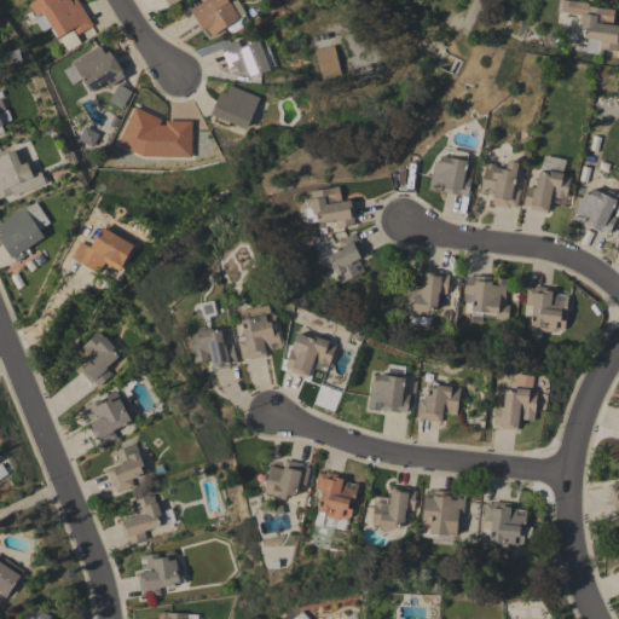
[(73,0),(77,0),(92,24),(76,35),(73,28),(58,38),(56,34),(55,35),(51,29),(52,28),(51,25),(41,32),(33,17),(35,16),(28,4),(33,0),(70,0),(71,1),(73,0)]
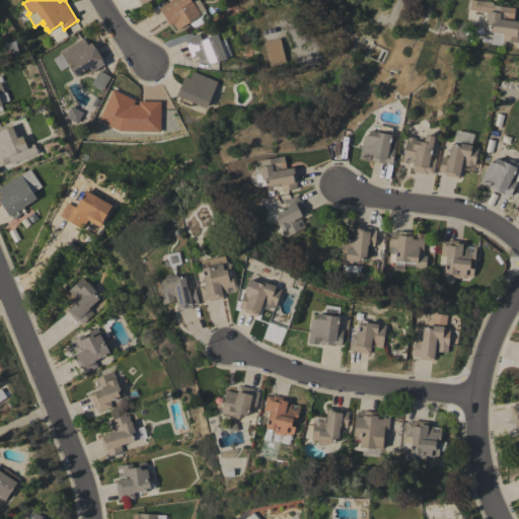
[(159,8),(171,0),(191,0),(200,15),(176,29),(172,22),(169,24),(159,8)]
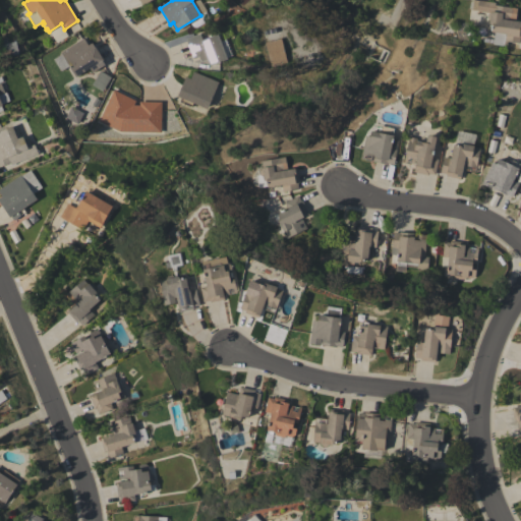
[(252,0),(242,11),(230,0),(252,0)]
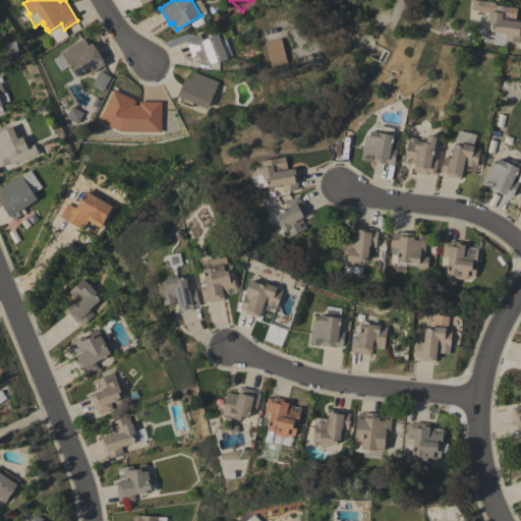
[(490,32),(490,25),(488,23),(488,21),(486,17),(487,14),(488,12),(476,11),(476,10),(471,9),(471,0),(479,0),(495,2),(495,6),(516,8),(515,18),(509,17),(508,20),(520,21),(520,36),(519,43),(507,41),(506,46),(504,46),(505,33),(490,32)]
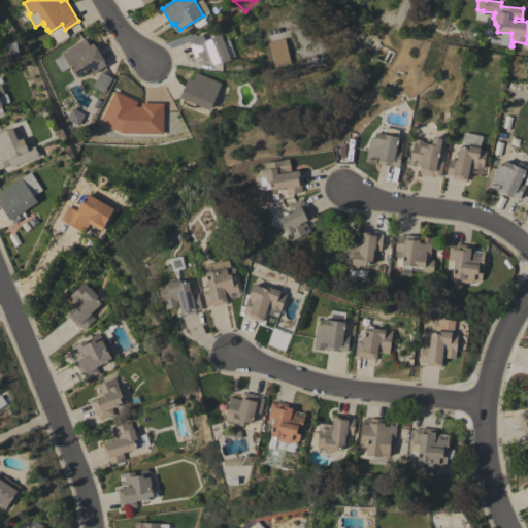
[(188,39),(202,34),(204,39),(220,33),(221,35),(225,34),(233,55),(228,57),(229,59),(212,66),(209,60),(202,63),(200,57),(195,59),(188,39)]
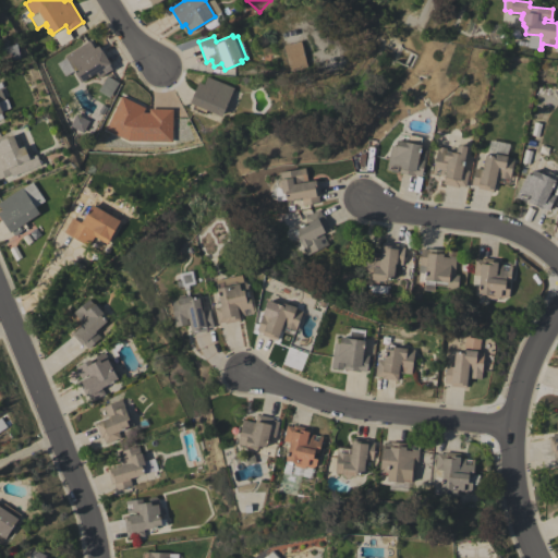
[(64,56),(89,40),(94,48),(98,46),(100,50),(101,49),(110,63),(108,64),(111,69),(95,80),(92,75),(82,82),(74,70),(64,75),(57,63),(65,58),(64,56)]
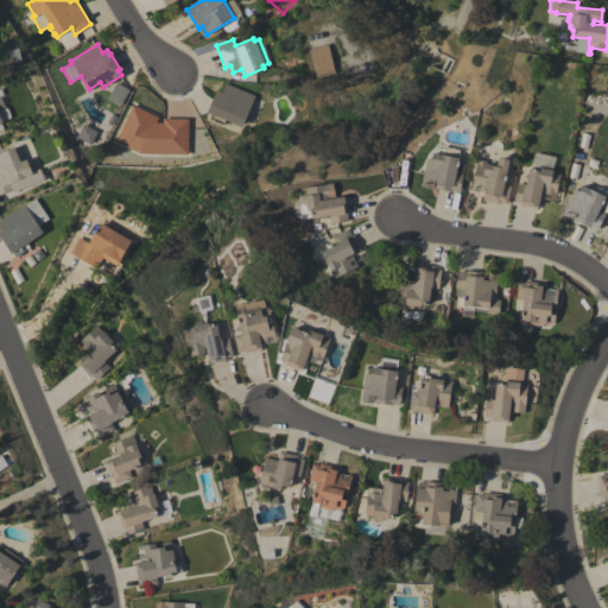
[(327,44),(334,73),(316,77),(309,49),(327,44)]
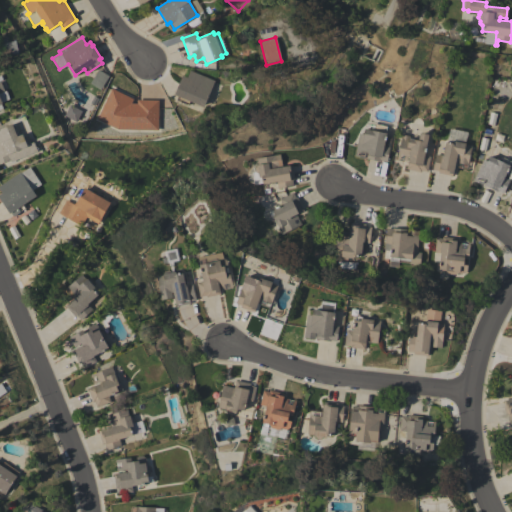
[(0,44),(15,40),(18,52),(3,56),(0,44)]
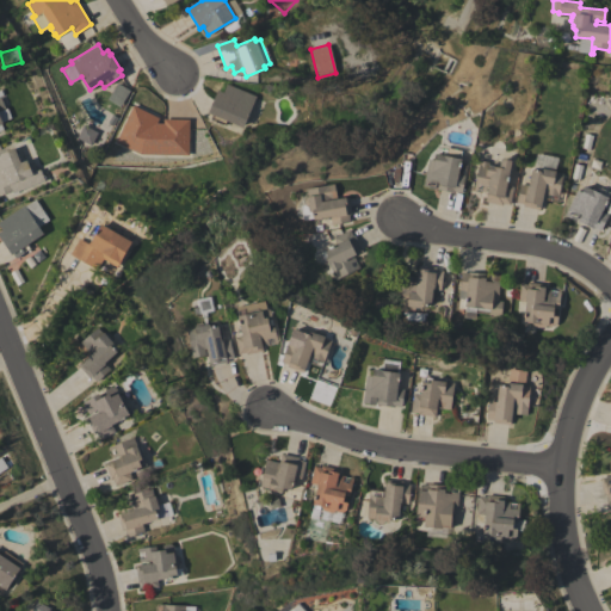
[(208,112),(220,81),(255,96),(242,127),(226,119),(223,124),(211,119),(213,115),(208,112)]
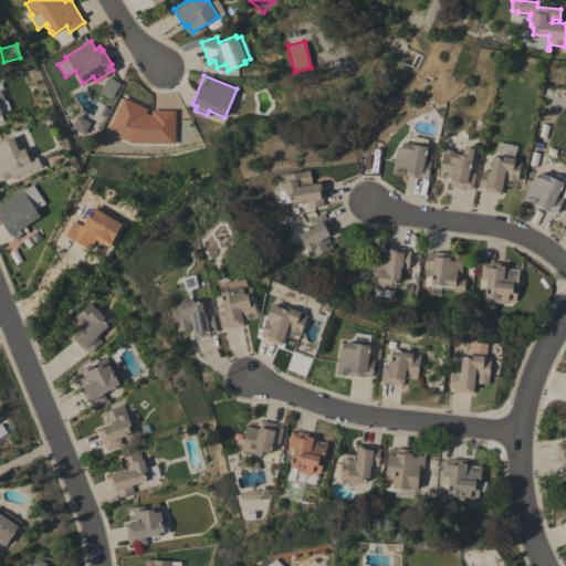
[(108,76),(119,83),(111,98),(100,93),(108,76)]
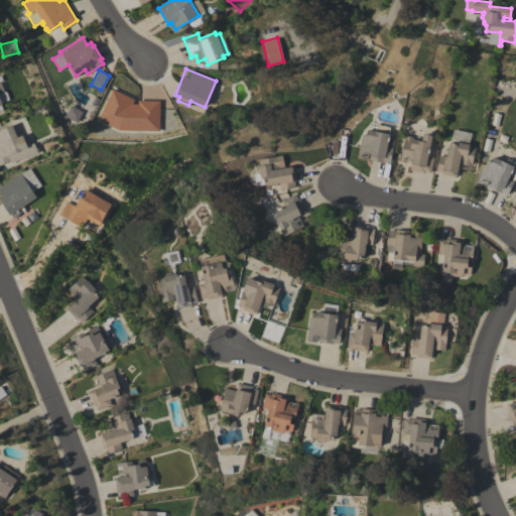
[(0,76),(2,80),(0,80),(0,83),(4,92),(5,91),(9,100),(2,102),(2,104),(0,104),(2,109),(0,109),(0,76)]
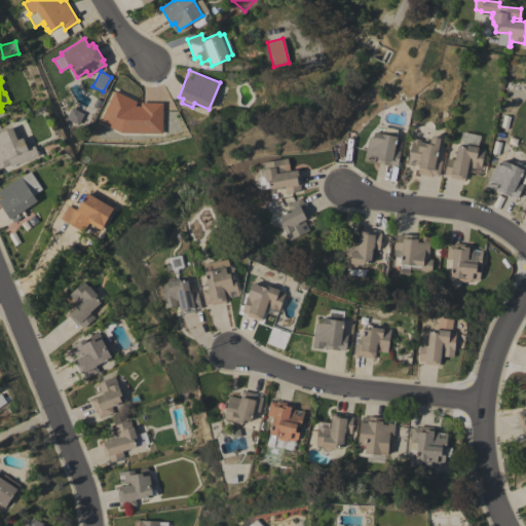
[(161,103),(139,103),(135,101),(112,90),(98,123),(121,133),(160,134),(161,103)]
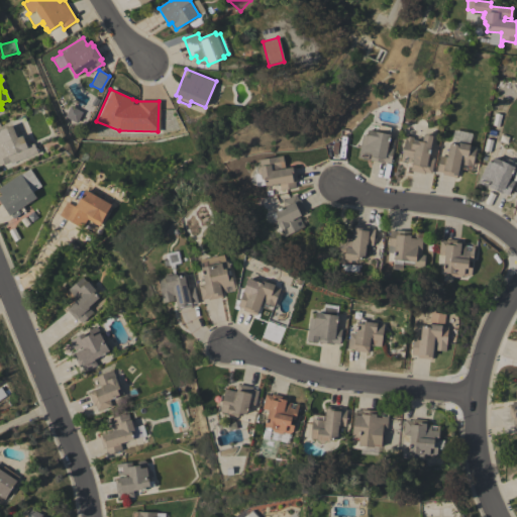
[(362,134),(367,135),(368,129),(375,131),(376,124),(390,127),(389,134),(395,136),(390,163),(385,162),(384,163),(370,160),(371,152),(369,152),(368,160),(357,158),(362,134)]
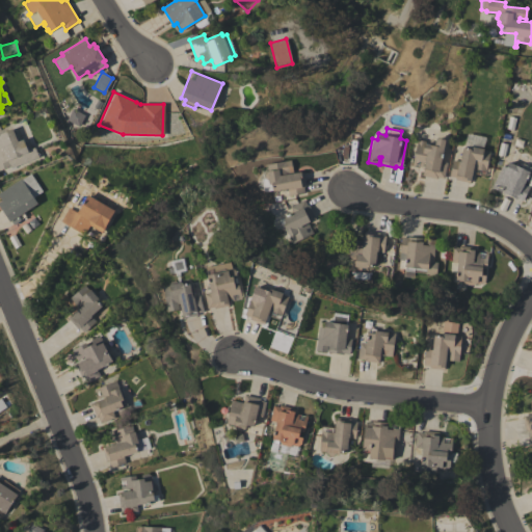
[(0,133),(11,129),(17,141),(23,139),(27,150),(34,147),(38,157),(11,167),(10,165),(0,169),(0,133)]
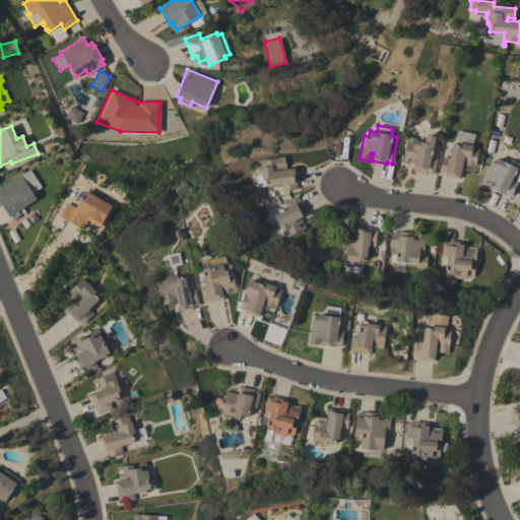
[(407,136),(415,138),(414,140),(424,141),(426,134),(427,135),(427,133),(434,135),(434,136),(435,136),(431,157),(437,158),(434,174),(428,173),(428,175),(412,171),(414,158),(413,157),(412,164),(402,160),(407,136)]
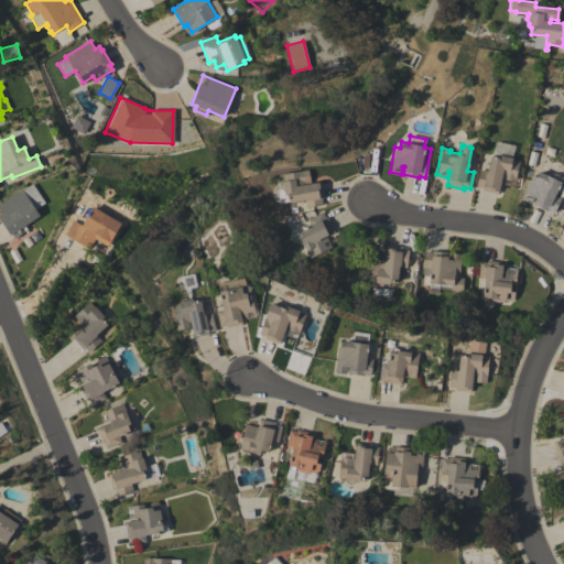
[(490,156),(497,158),(498,156),(499,155),(501,155),(506,153),(510,154),(511,159),(519,160),(514,186),(501,183),(502,177),(501,177),(499,192),(498,191),(498,193),(483,191),(483,187),(476,186),(479,170),(488,171),(490,156)]
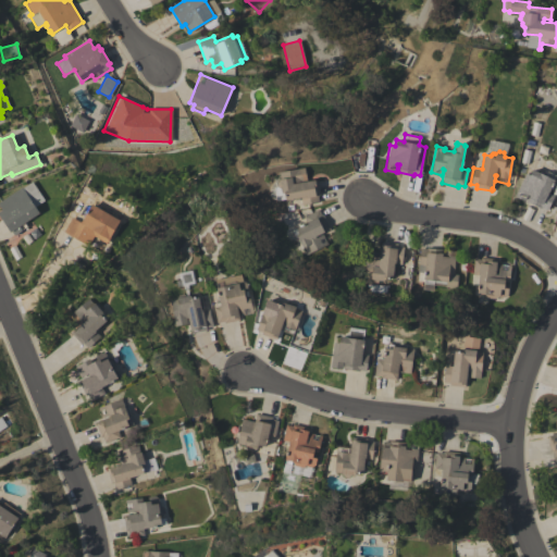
[(279,172),(299,169),(301,182),(318,180),(320,195),(317,195),(318,201),(301,205),(300,197),(292,198),(293,203),(286,205),(284,193),(281,192),(281,188),(276,186),(276,183),(280,178),(279,172)]
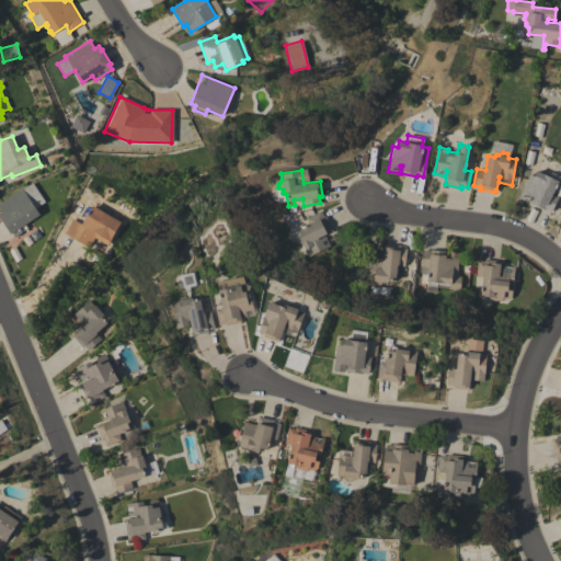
[(529,174),(534,176),(536,171),(549,176),(551,172),(559,176),(557,181),(558,181),(552,194),(558,196),(551,212),(545,208),(545,209),(529,203),(533,197),(530,196),(528,202),(518,197),(529,174)]
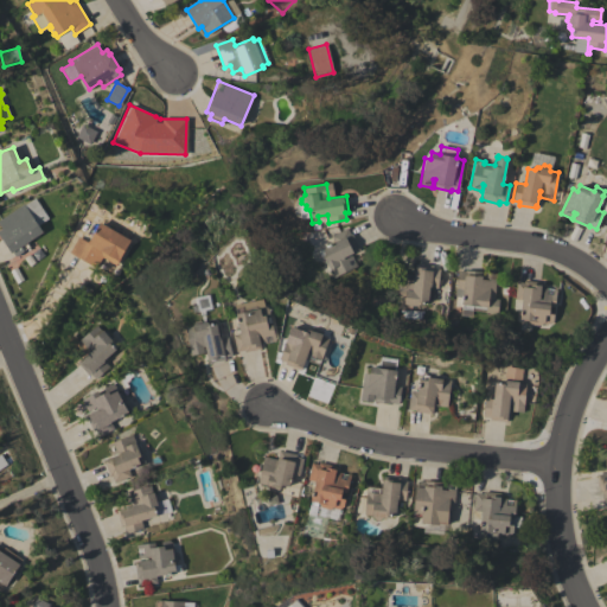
[(0,227),(0,219),(24,204),(24,205),(34,198),(48,218),(38,224),(42,231),(26,242),(29,247),(16,256),(12,251),(11,253),(0,236),(0,229),(1,229),(0,227)]
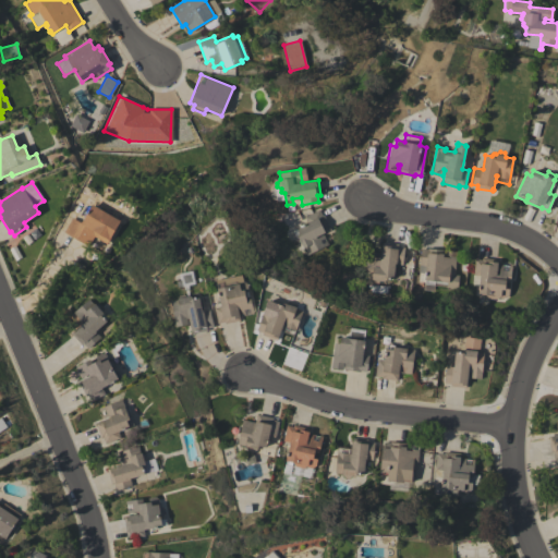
[(92,204),(94,205),(95,203),(101,207),(100,209),(120,220),(108,240),(108,239),(106,243),(94,235),(87,245),(63,231),(72,217),(81,222),(92,204)]
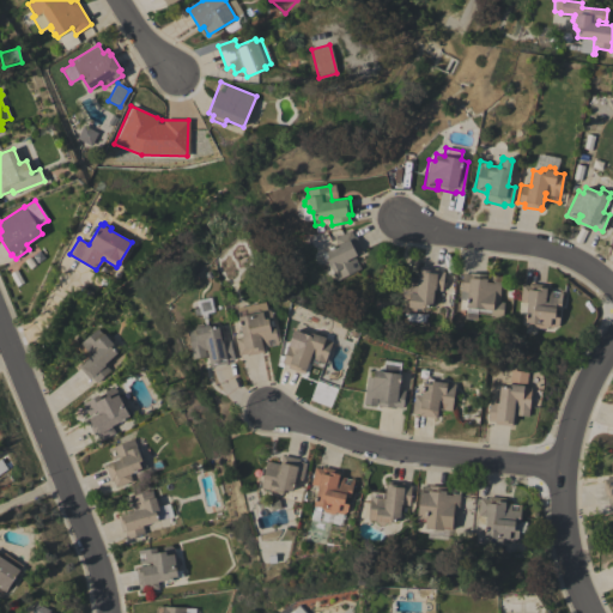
[(334,238),(350,230),(353,236),(354,236),(363,252),(352,256),(353,259),(354,258),(357,260),(351,263),(353,268),(358,266),(360,268),(337,280),(327,260),(325,261),(321,254),(326,252),(326,250),(337,244),(334,238)]
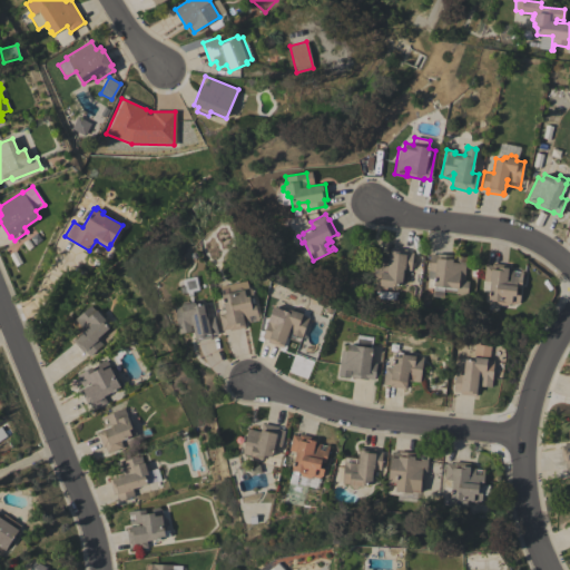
[(390,248),(406,249),(405,252),(413,253),(411,271),(403,269),(401,284),(393,284),(393,286),(390,286),(386,288),(382,288),(379,284),(372,283),(374,256),(386,258),(386,264),(389,264),(390,248)]
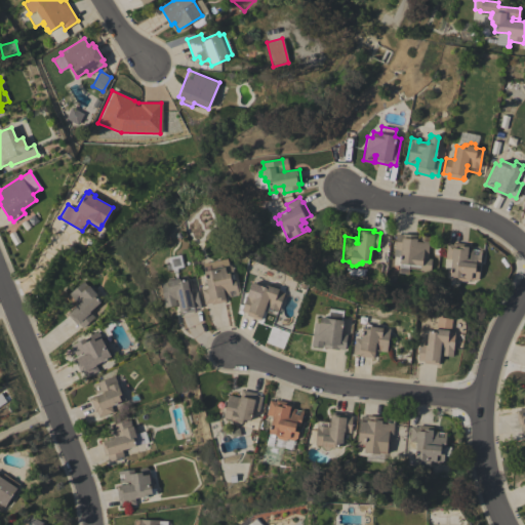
[(429,236),(427,257),(432,258),(430,271),(398,267),(400,249),(394,249),(396,234),(401,234),(401,233),(429,236)]
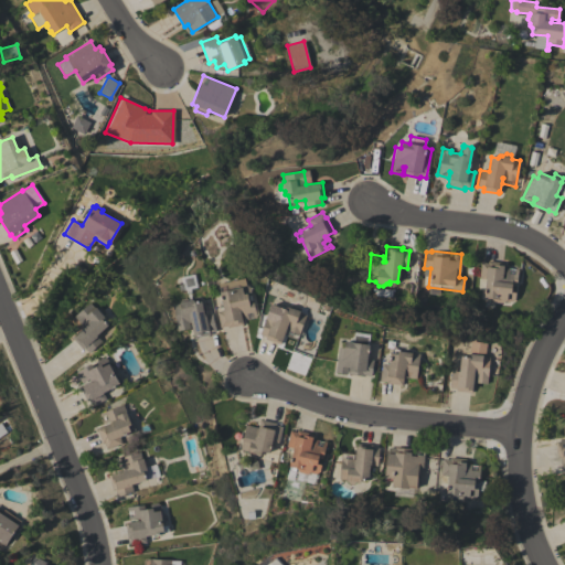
[(487,260),(503,263),(502,265),(503,265),(502,277),(504,278),(505,267),(509,267),(508,273),(514,274),(515,268),(518,268),(516,285),(512,285),(511,291),(515,292),(514,299),(511,301),(504,301),(502,302),(492,301),(491,298),(483,297),(486,278),(479,278),(480,262),(487,263),(487,260)]
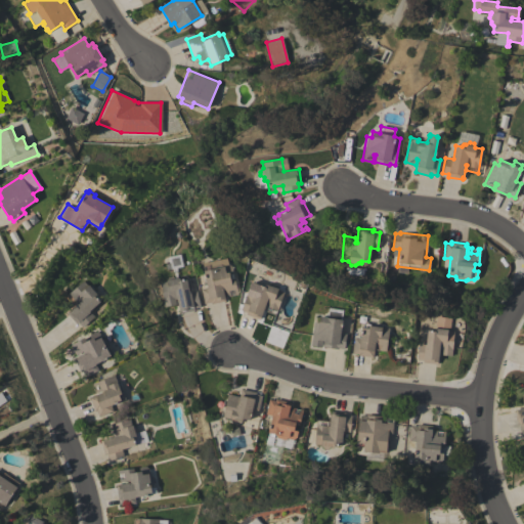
[(204,303),(202,289),(207,288),(204,270),(204,266),(209,265),(210,268),(212,268),(212,265),(220,263),(220,265),(228,264),(231,266),(233,272),(229,273),(230,279),(234,278),(237,294),(226,297),(225,290),(223,290),(225,301),(210,304),(210,302),(204,303)]
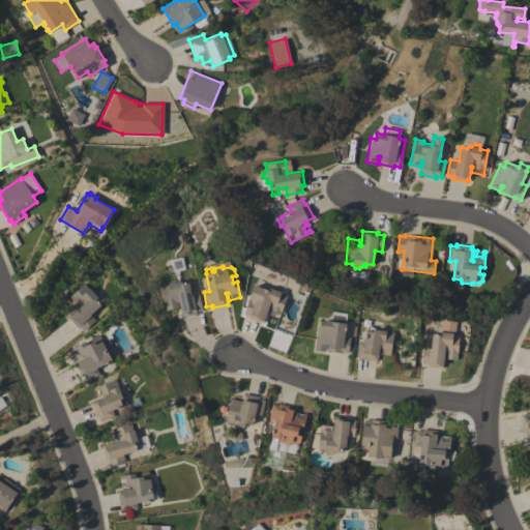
[(162,286),(169,285),(168,283),(181,281),(182,283),(188,282),(192,296),(199,294),(202,311),(196,312),(196,314),(182,317),(179,301),(177,302),(178,307),(167,310),(162,286)]
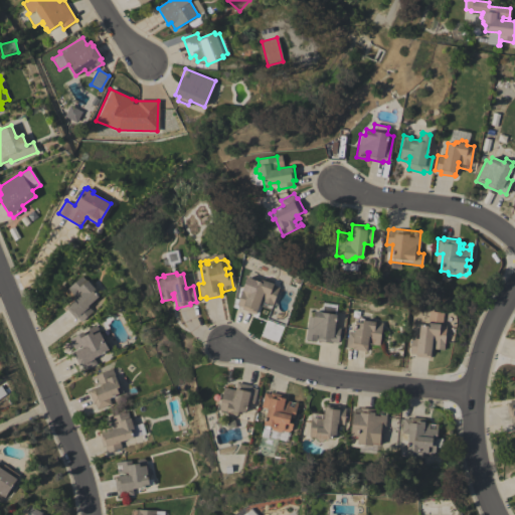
[(67,288),(80,276),(86,281),(87,280),(96,289),(94,291),(98,296),(88,306),(92,311),(80,322),(76,317),(74,319),(65,308),(76,298),(67,288)]
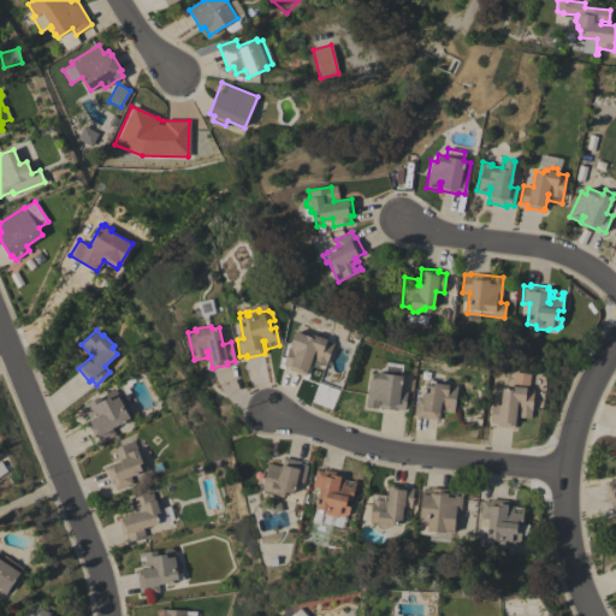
[(283,365),(289,348),(290,348),(296,331),(311,336),(312,333),(326,338),(326,341),(333,343),(326,363),(311,359),(304,375),(289,369),(290,367),(283,365)]
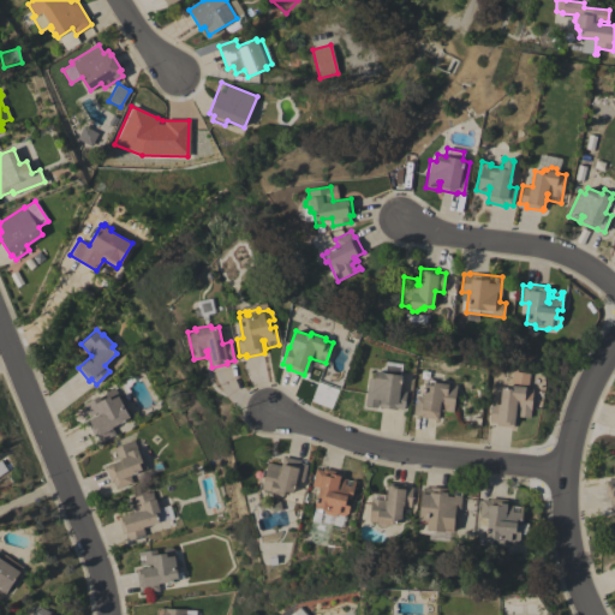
[(368,377),(374,378),(374,371),(383,372),(384,360),(401,363),(400,375),(401,375),(399,390),(406,392),(404,410),(395,408),(378,407),(380,399),(377,399),(377,406),(364,405),(368,377)]
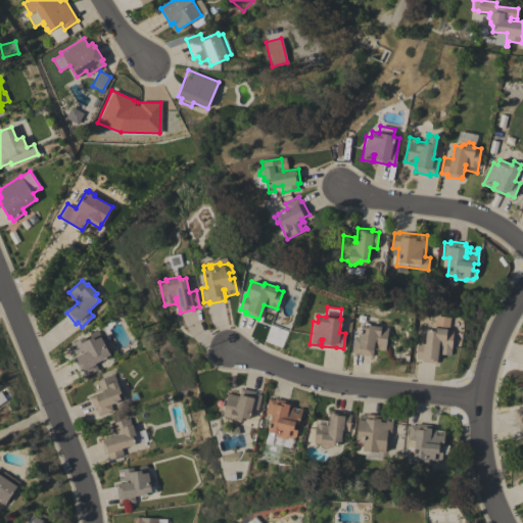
[(388,327),(385,350),(381,349),(382,344),(378,343),(378,349),(375,348),(375,343),(373,343),(372,357),(357,354),(357,352),(350,351),(352,336),(360,337),(361,326),(362,327),(363,322),(369,323),(369,325),(388,327)]
